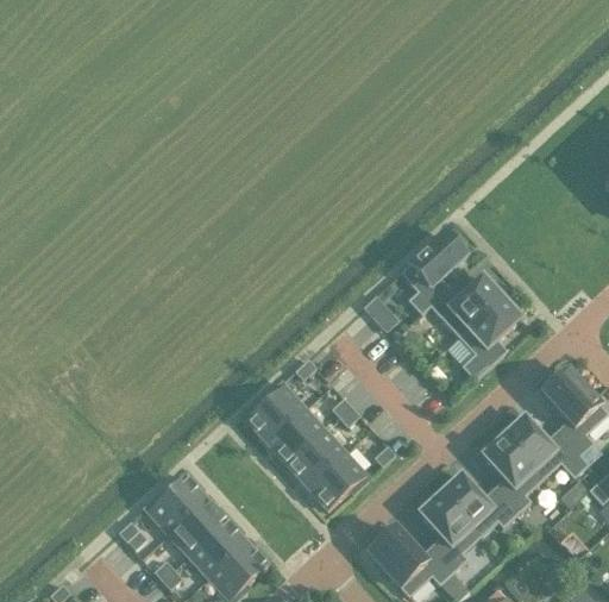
[(421,314),(429,306),(449,289),(438,277),(443,274),(443,275),(452,267),(451,265),(463,255),(444,233),(400,273),(416,292),(408,300),(421,314)]
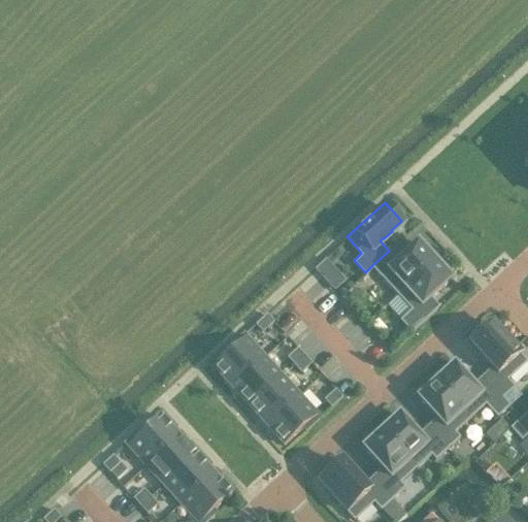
[(372,265),(397,292),(435,257),(433,256),(436,253),(427,242),(424,246),(418,239),(397,259),(390,252),(389,251),(372,265)]
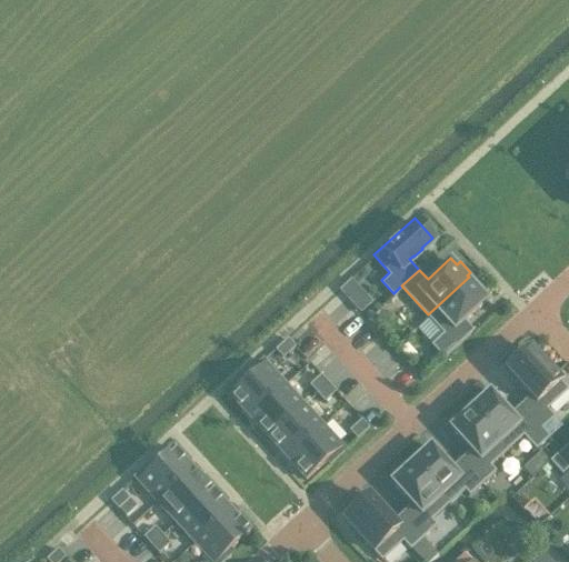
[(351,272),(339,283),(360,305),(372,295),(351,272)]
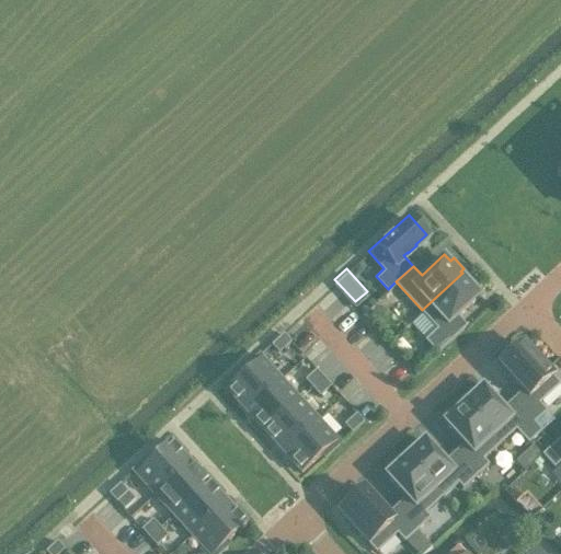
[(462,273),(422,310),(437,325),(425,336),(437,349),(466,323),(457,313),(480,292),(473,286),(477,283),(467,272),(464,275),(462,273)]
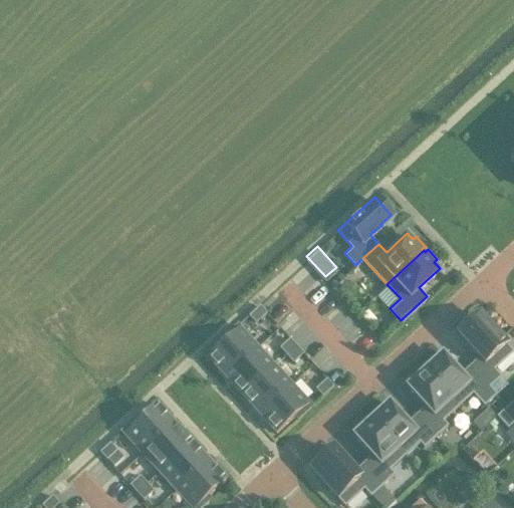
[(260,302),(249,312),(255,319),(267,309),(260,302)]
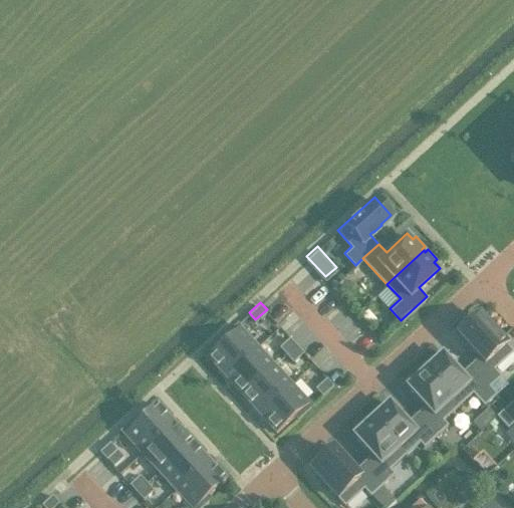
[(480,312),(457,332),(482,358),(473,366),(490,384),(501,373),(494,366),(513,348),(480,312)]
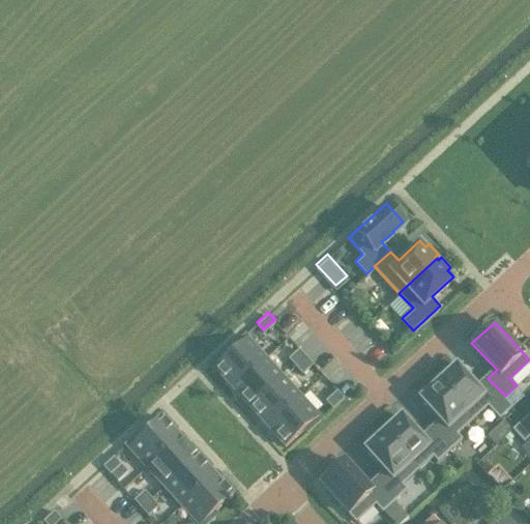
[(234,348),(214,367),(232,385),(265,354),(245,332),(232,345),(234,348)]
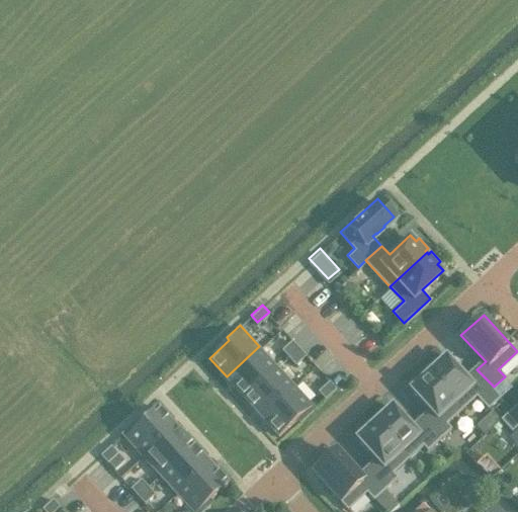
[(292,337),(281,347),(288,354),(298,345),(292,337)]
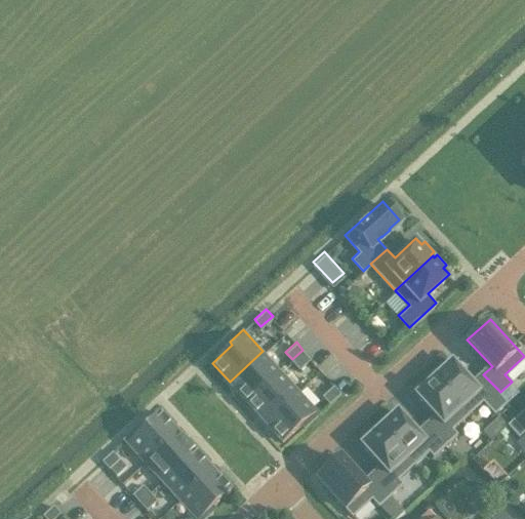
[(303,350),(292,359),(299,367),(310,357),(303,350)]
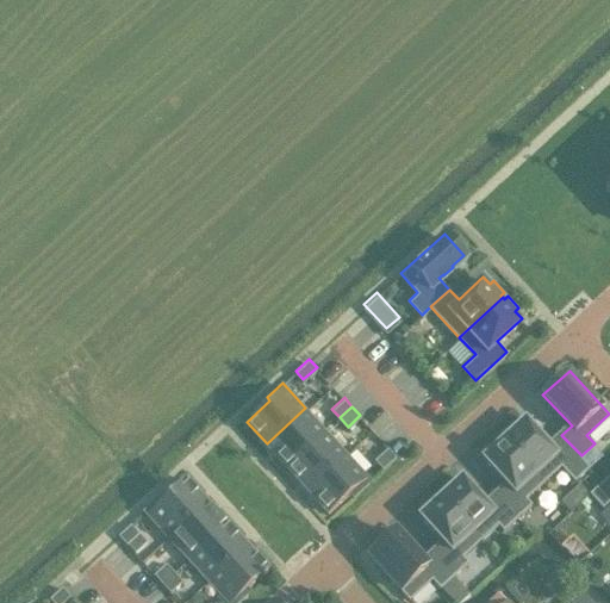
[(267,443),(287,466),(327,430),(305,408),(267,443)]
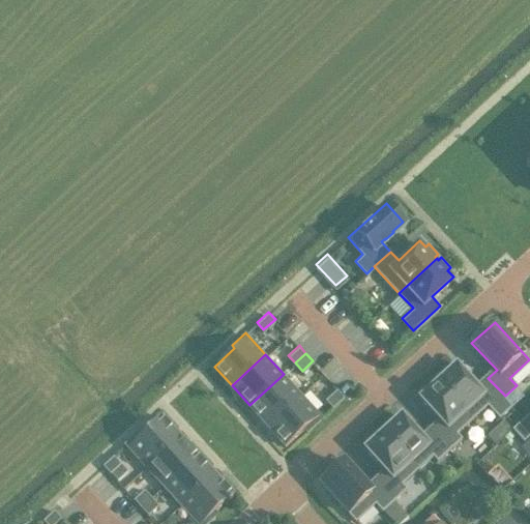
[(439,377),(435,381),(470,418),(487,403),(499,415),(511,404),(505,396),(488,378),(478,386),(455,362),(449,369),(446,366),(437,374),(439,377)]
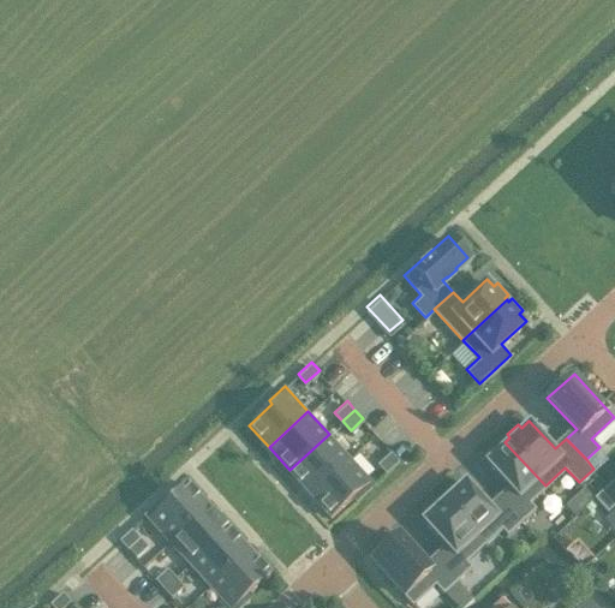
[(290,470),(310,492),(350,456),(329,434),(290,470)]
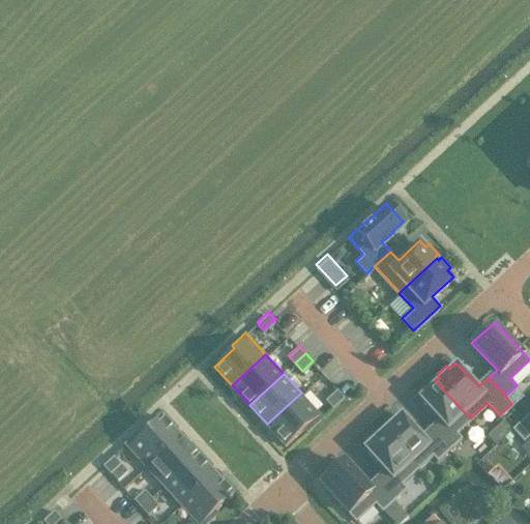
[(439,417),(430,426),(449,447),(462,436),(457,431),(470,418),(435,381),(419,396),(439,417)]
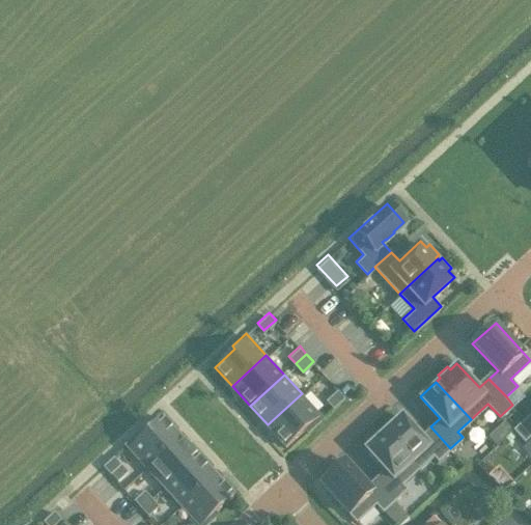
[(326,398),(333,406),(344,395),(337,388),(326,398)]
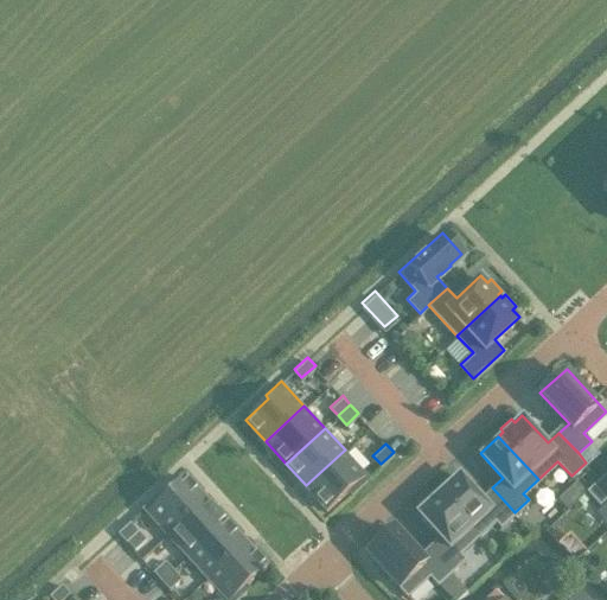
[(349,486),(352,490),(368,476),(345,450),(306,485),(326,508),(349,486)]
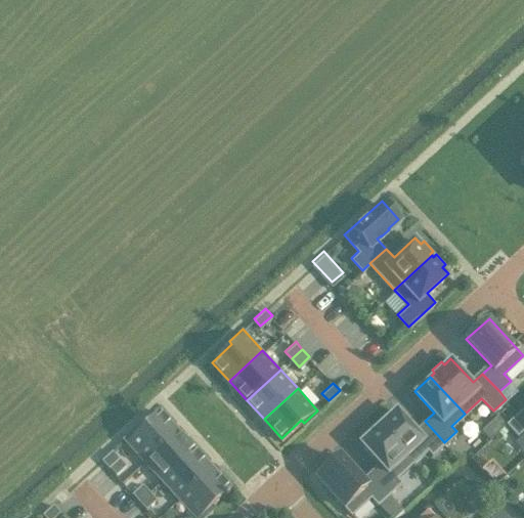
[(523,404),(506,422),(517,434),(522,429),(523,431),(523,404)]
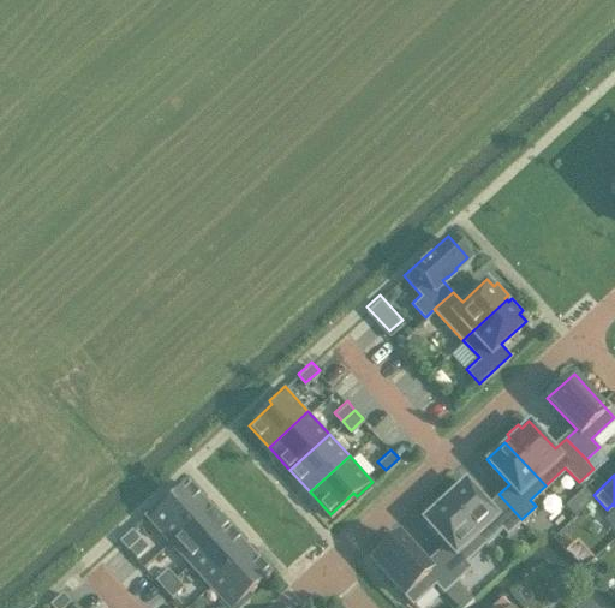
[(446,496),(443,499),(484,542),(502,525),(507,531),(521,519),(499,494),(488,504),(465,478),(458,486),(454,482),(443,493),(446,496)]
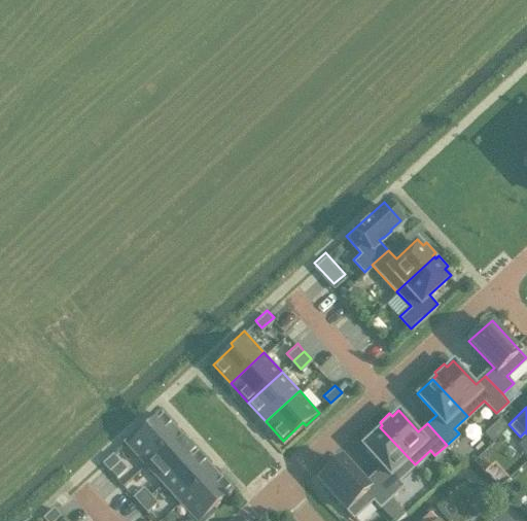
[(145,461),(178,430),(161,412),(141,430),(138,427),(125,440),(145,461)]
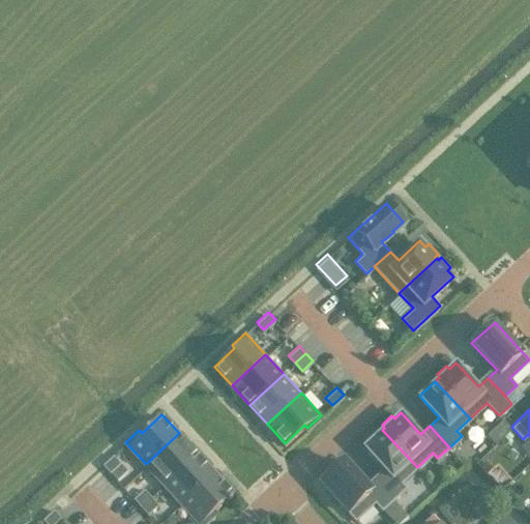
[(371,440),(364,446),(384,467),(375,476),(394,497),(407,486),(402,481),(417,467),(382,430),(381,431),(378,428),(367,437),(371,440)]
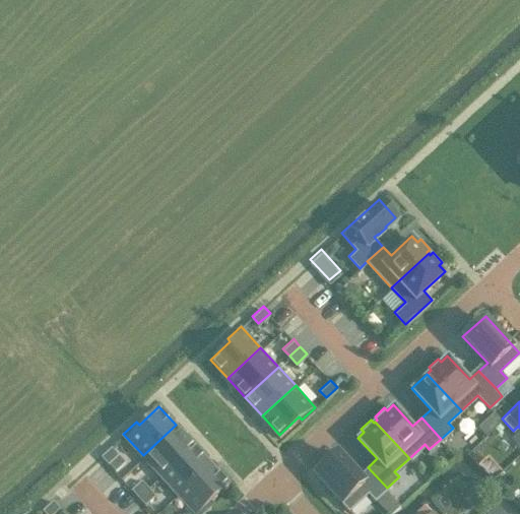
[(176,425),(143,455),(160,474),(193,444),(176,425)]
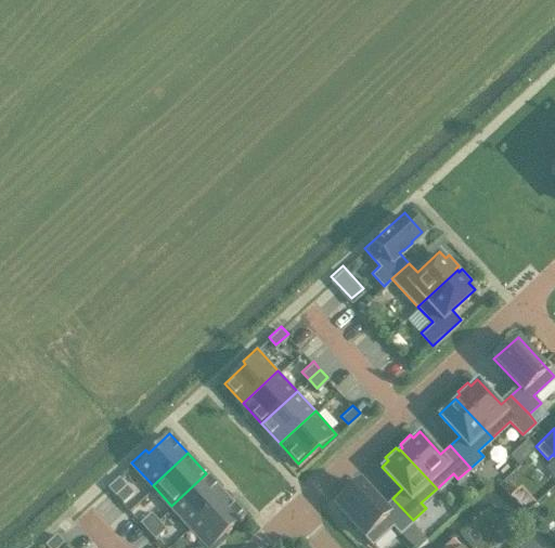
[(116,492),(126,482),(119,473),(107,484),(115,492),(116,492)]
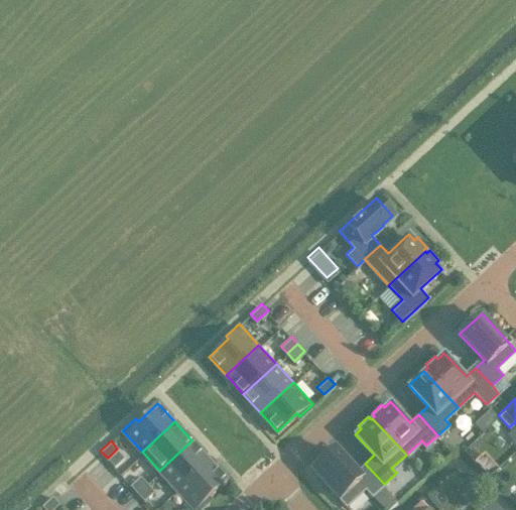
[(191,440),(159,471),(176,489),(209,460),(191,440)]
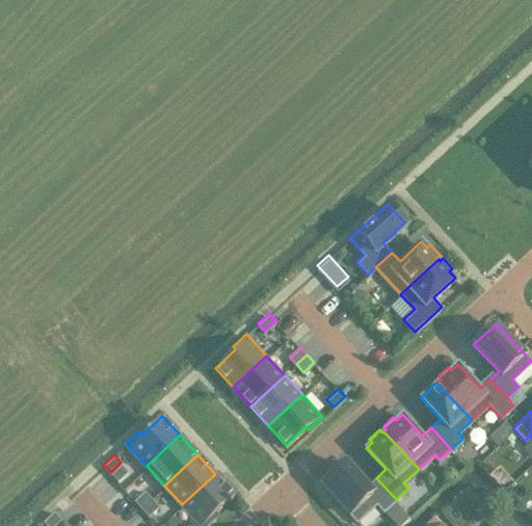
[(383,510),(396,499),(376,478),(367,487),(344,462),(321,482),(356,521),(376,503),(383,510)]
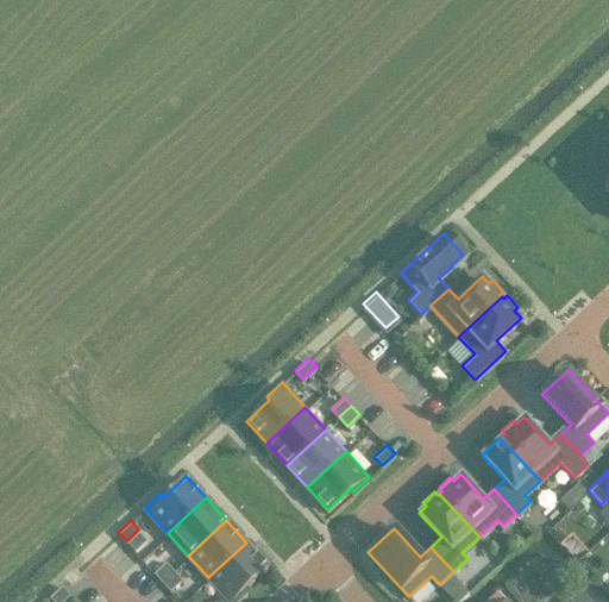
[(146,538),(138,530),(127,540),(135,549),(146,538)]
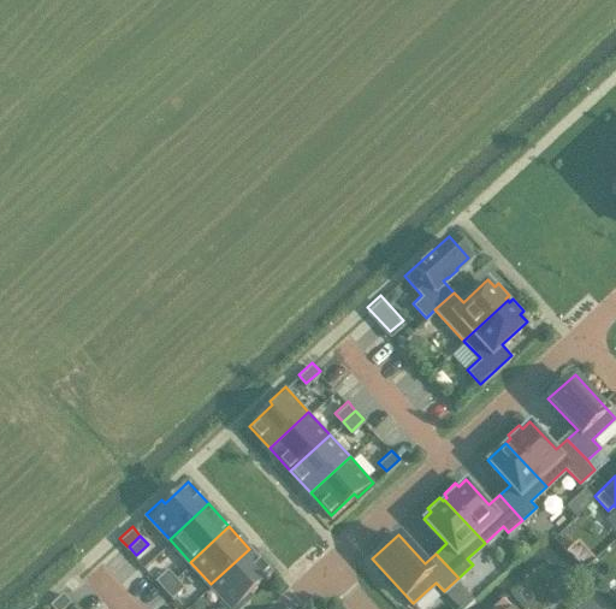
[(249,549),(211,584),(232,608),(235,608),(250,596),(247,592),(270,571),(249,549)]
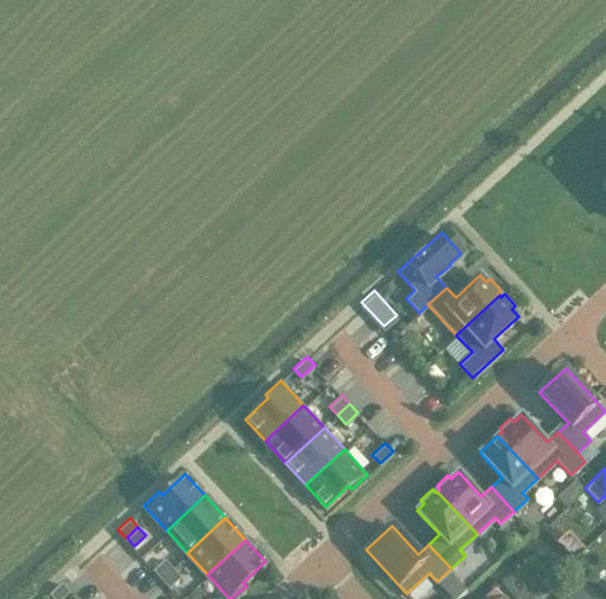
[(161,577),(173,566),(165,556),(153,568),(161,577)]
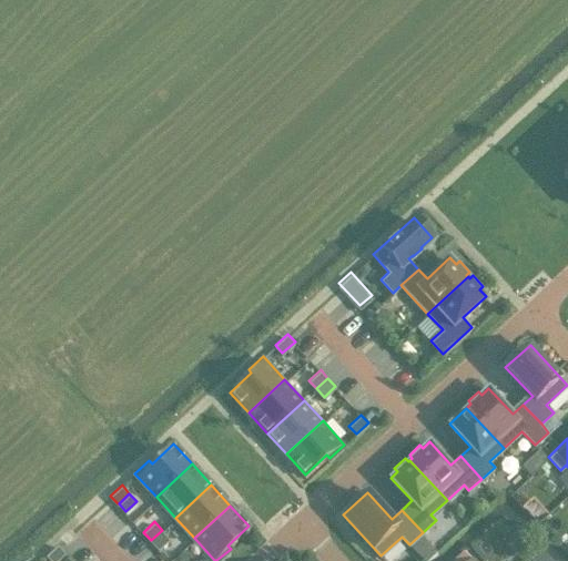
[(162,530),(151,540),(159,548),(170,538),(162,530)]
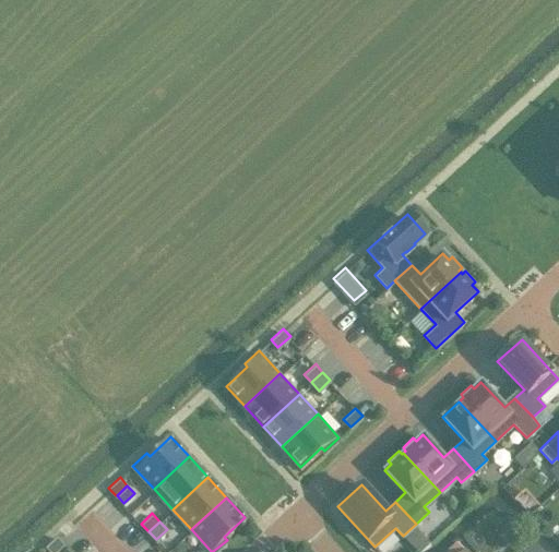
[(54,551),(64,543),(57,535),(46,546),(51,551),(54,551)]
